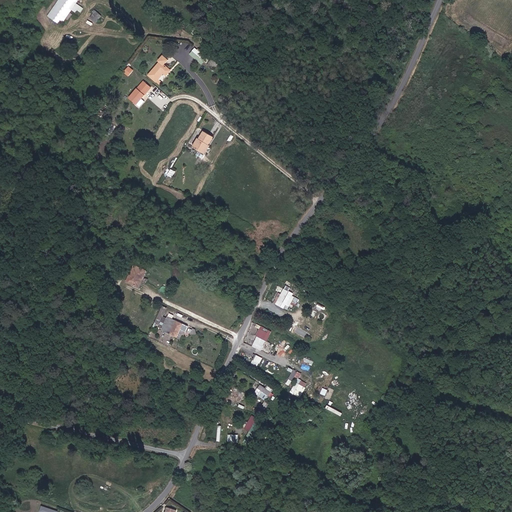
[(71,12),(76,15),(79,10),(80,8),(75,5),(78,0),(59,0),(48,18),(60,27),(71,12)]
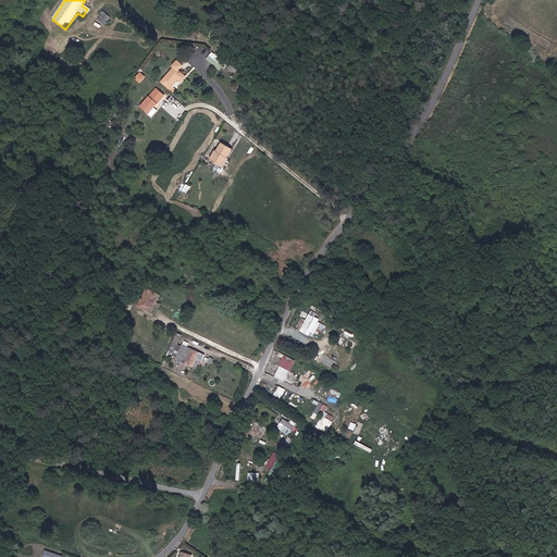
[(104,11),(98,19),(104,24),(112,16),(104,11)]
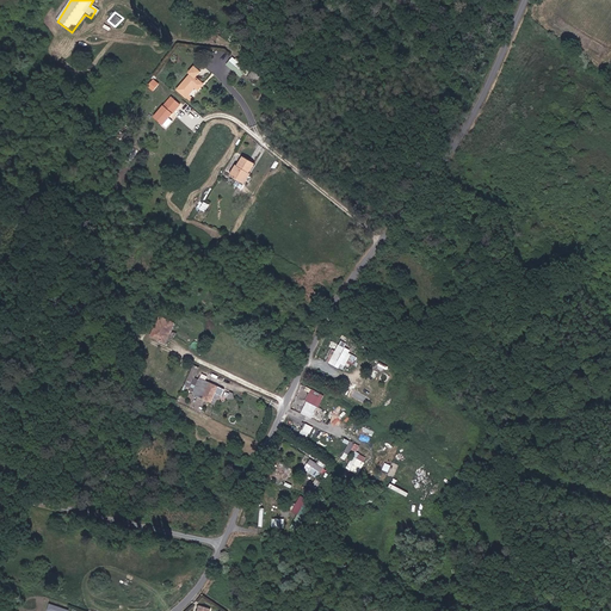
[(239,55),(233,63),(246,74),(252,67),(239,55)]
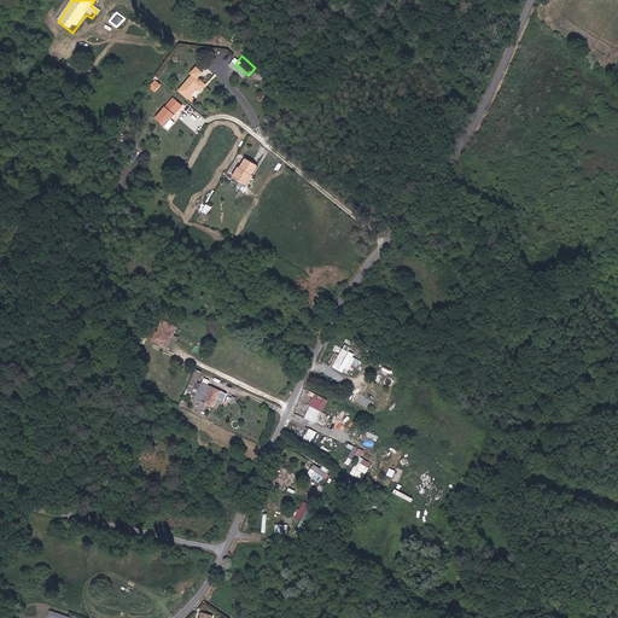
[(193,76),(185,86),(193,92),(194,88),(199,81),(193,76)]
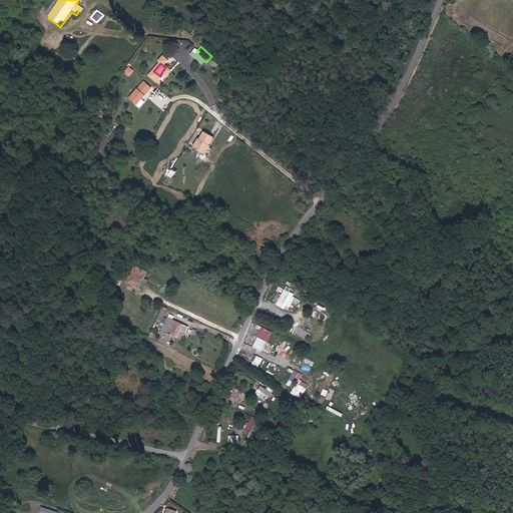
[(124,72),(129,76),(135,70),(130,65),(124,72)]
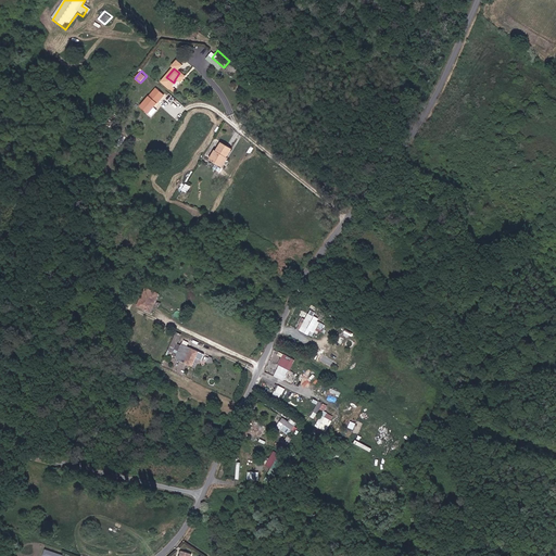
[(184,77),(179,73),(175,79),(179,83),(184,77)]
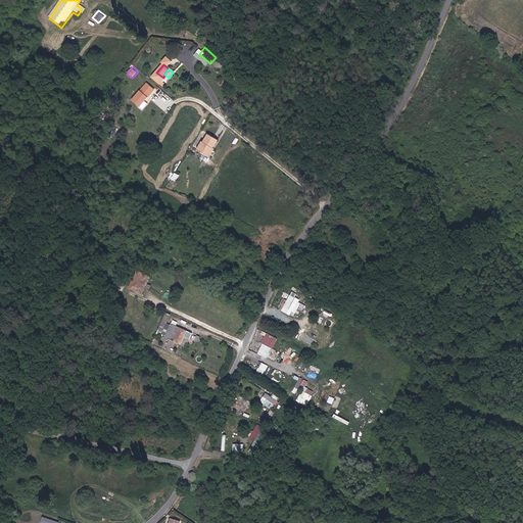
[(163,78),(156,73),(151,78),(158,84),(163,78)]
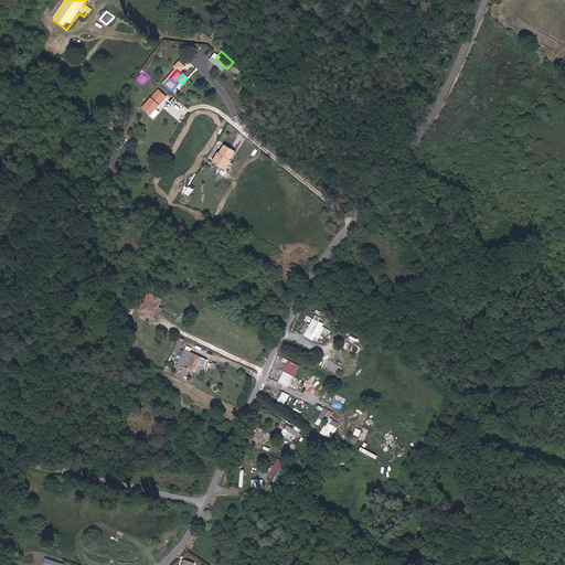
[(156,91),(149,99),(158,107),(164,98),(156,91)]
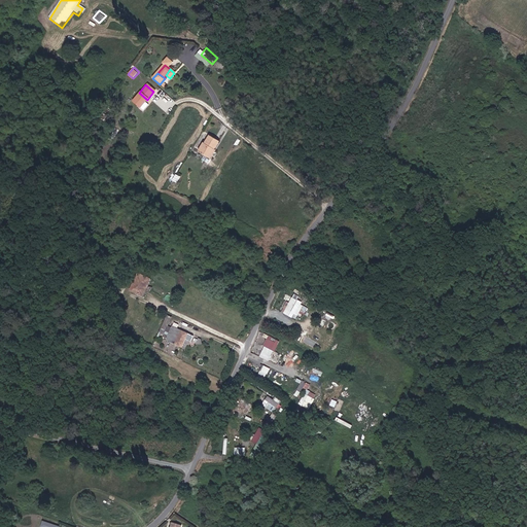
[(132,102),(139,108),(147,100),(139,93),(132,102)]
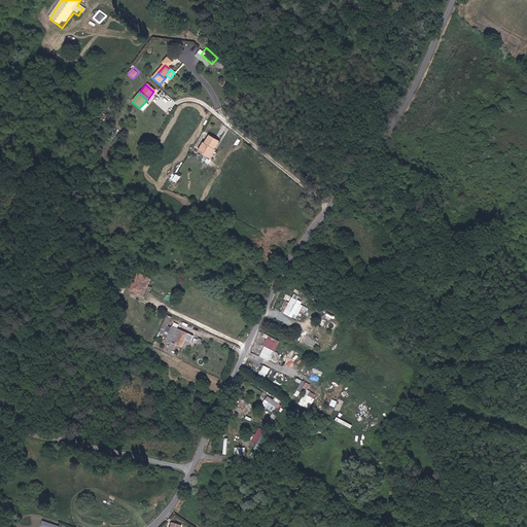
[(202,143),(198,152),(207,157),(211,149),(212,150),(213,148),(217,141),(209,136),(204,144),(202,143)]
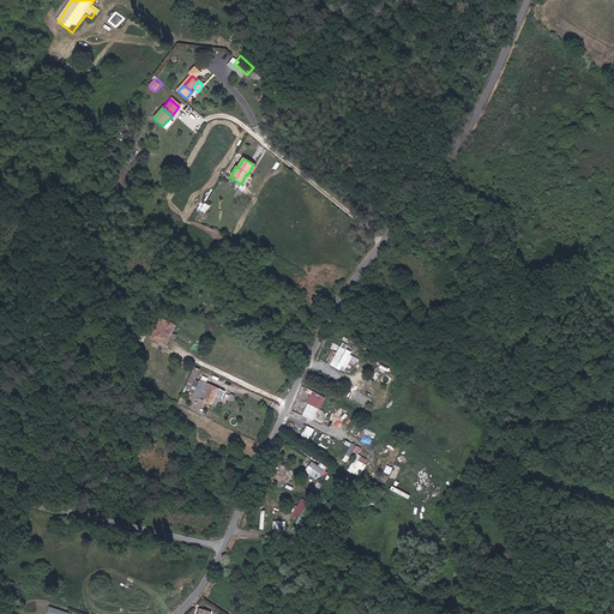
[(241,184),(244,186),(251,174),(248,173),(247,175),(246,174),(241,184)]
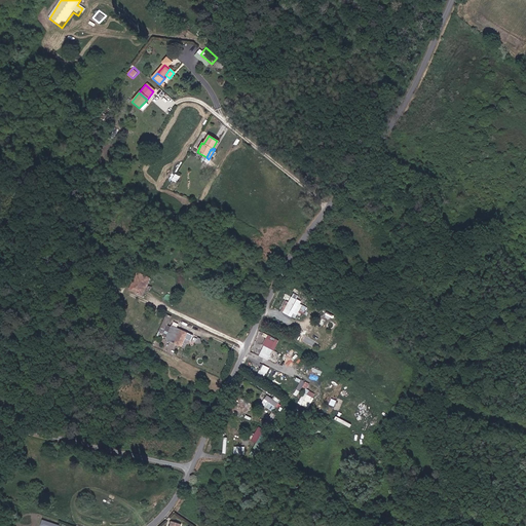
[(143,297),(151,280),(138,274),(130,291),(143,297)]
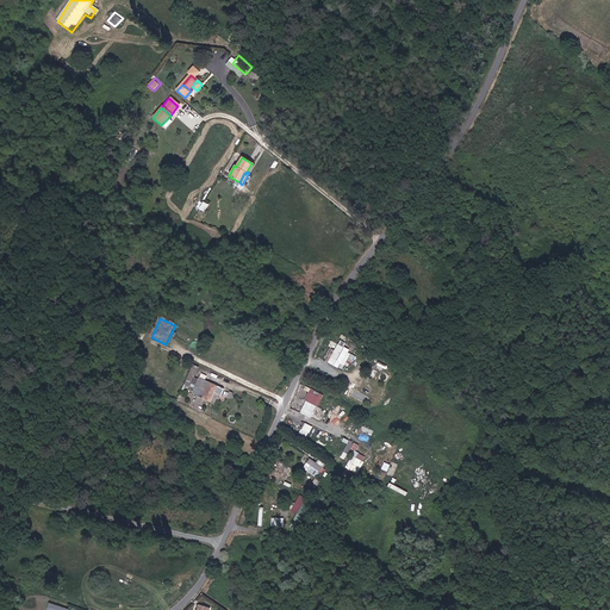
[(336,349),(328,367),(332,369),(342,352),(336,349)]
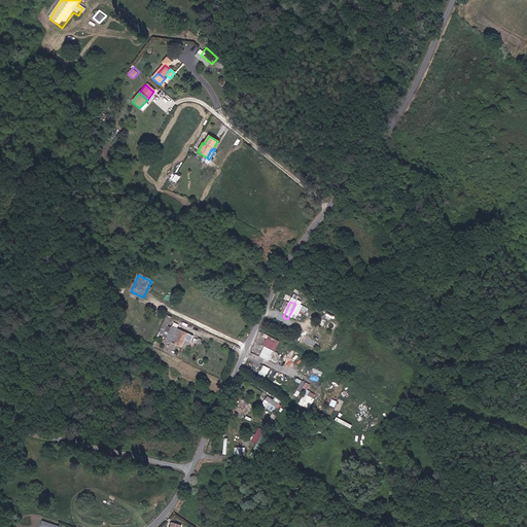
[(295,304),(287,319),(290,321),(299,306),(295,304)]
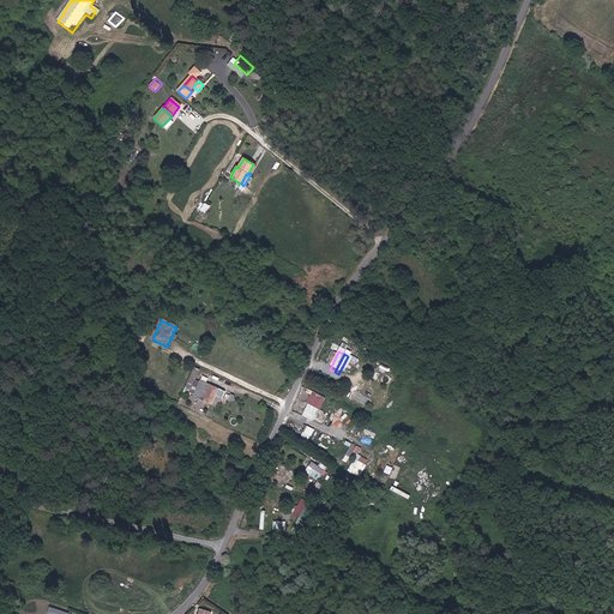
[(193,397),(198,399),(200,395),(198,393),(199,391),(200,391),(204,385),(199,383),(193,397)]
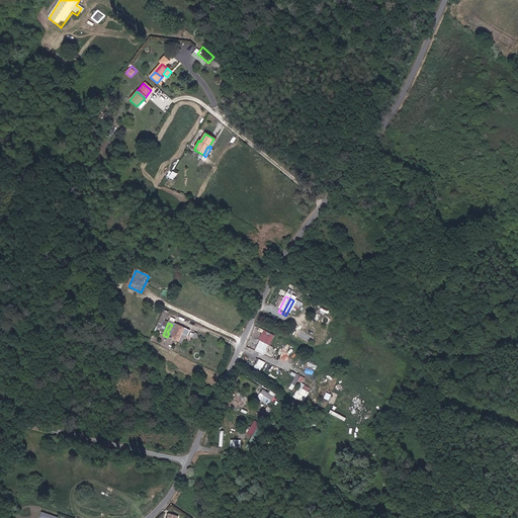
[(169,333),(167,337),(179,343),(182,336),(185,337),(187,338),(190,333),(172,325),(169,330),(168,330),(167,332),(169,333)]
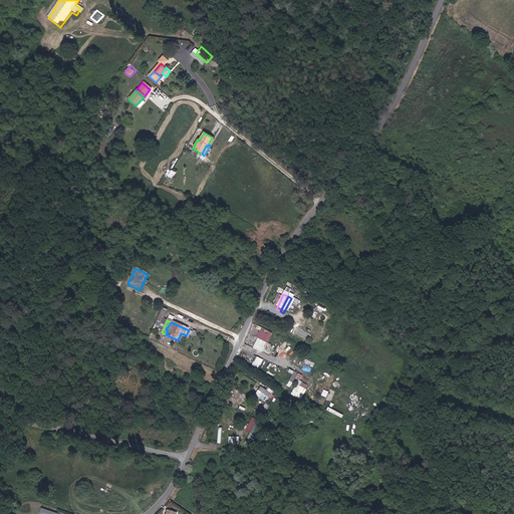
[(268,337),(251,328),(249,331),(258,335),(255,342),(255,344),(254,346),(260,350),(262,346),(263,347),(268,337)]
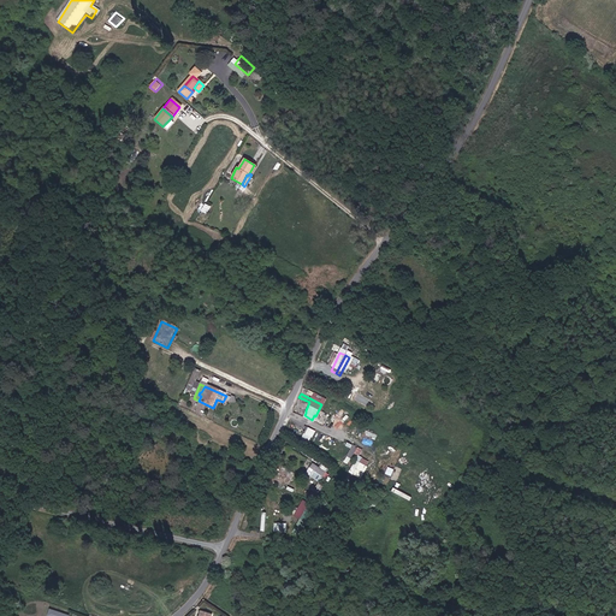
[(308,427),(312,420),(304,415),(301,422),(308,427)]
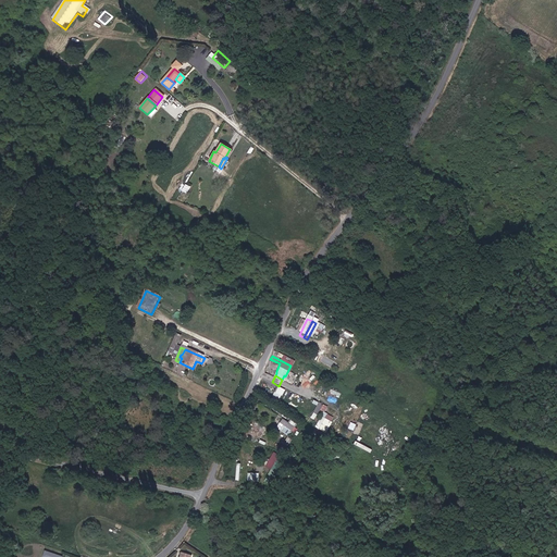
[(272,388),(269,396),(277,401),(281,394),(272,388)]
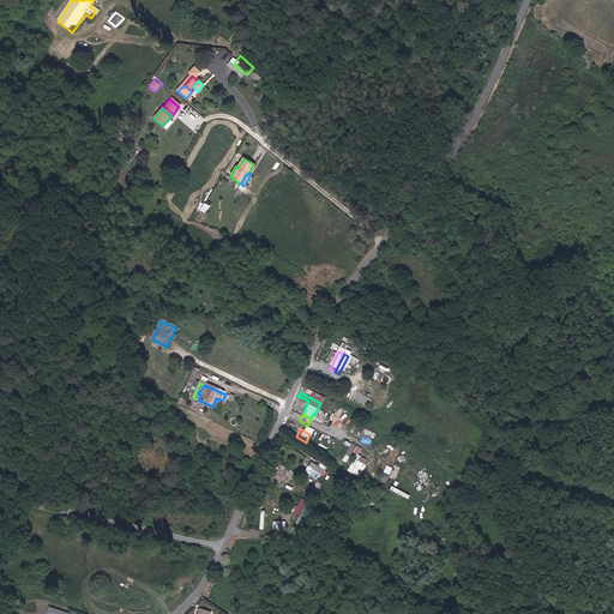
[(359,452),(349,469),(360,475),(369,459),(359,452)]
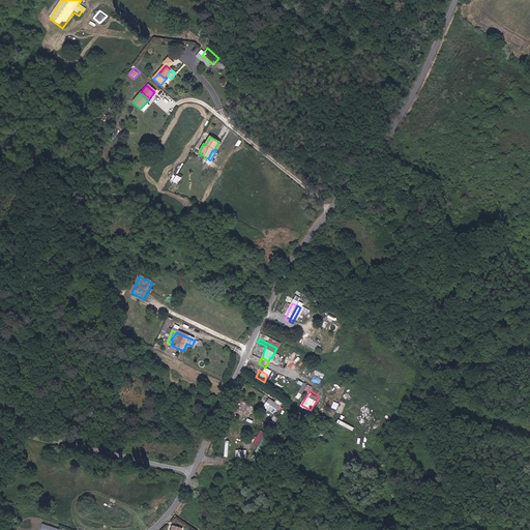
[(284,402),(278,399),(276,401),(269,396),(264,406),(276,414),(284,402)]
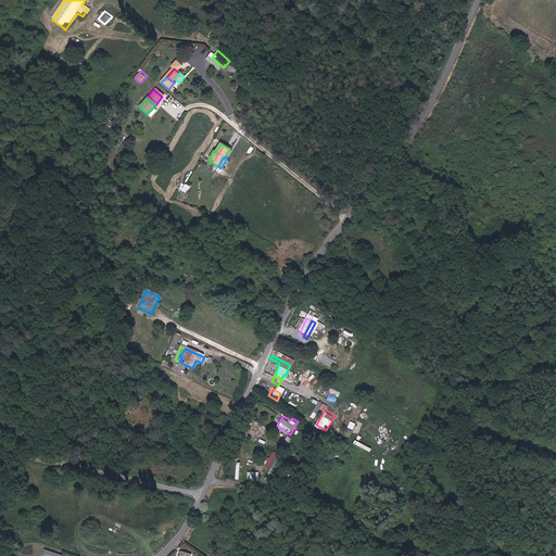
[(273,482),(278,468),(272,465),(265,480),(273,482)]
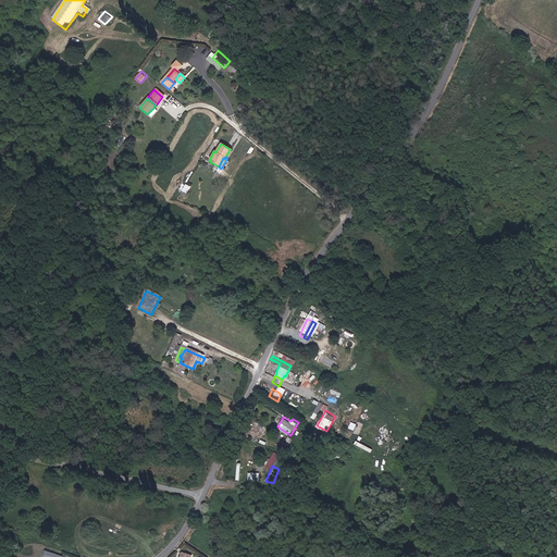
[(258,481),(259,472),(249,471),(248,480),(258,481)]
